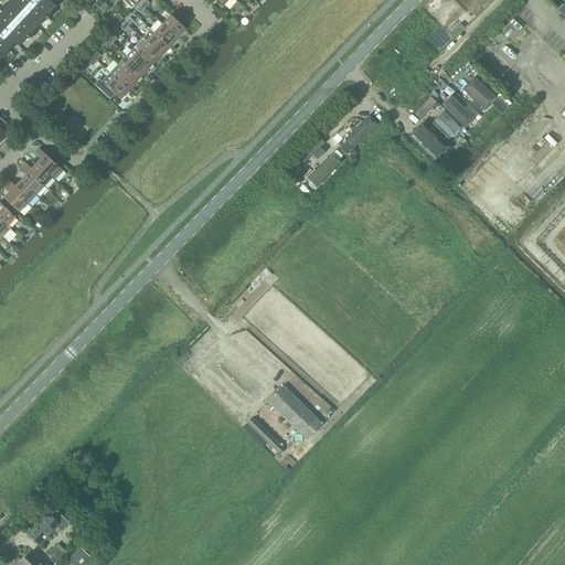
[(0,56),(2,59),(12,48),(11,46),(14,42),(20,46),(56,7),(49,0),(54,0),(59,3),(62,0),(11,0),(0,12),(0,56)]
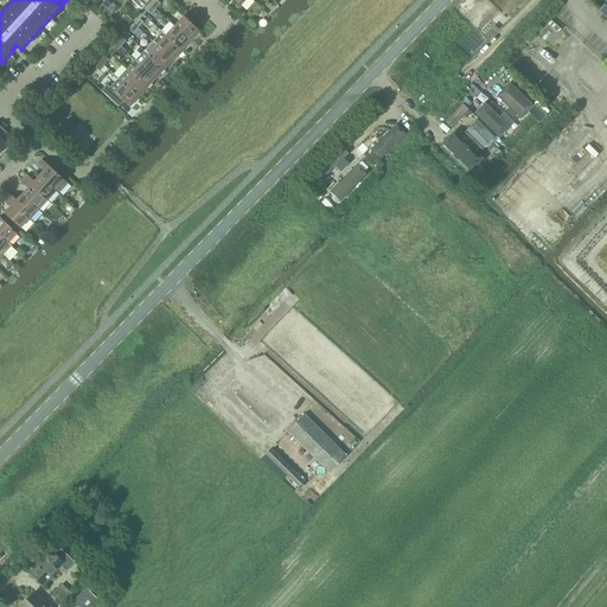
[(106,0),(102,4),(98,7),(104,12),(108,8),(112,5),(106,0)]
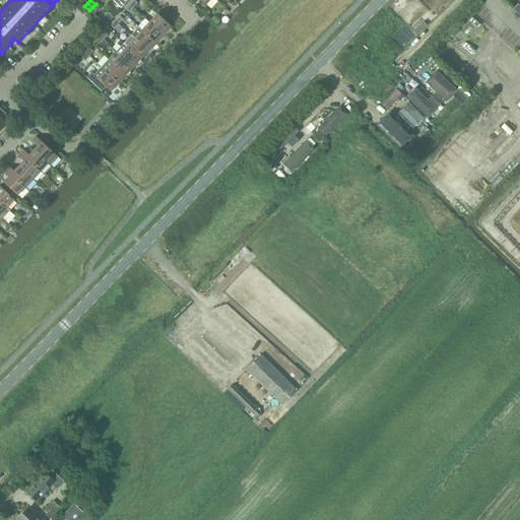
[(122,8),(129,0),(114,0),(114,1),(122,8)]
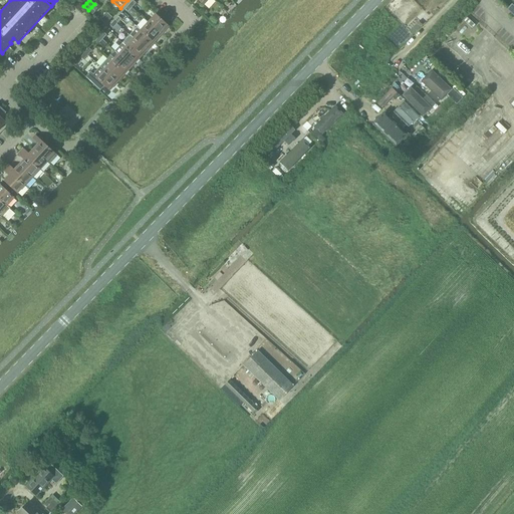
[(107,13),(103,16),(101,19),(105,24),(111,17),(107,13)]
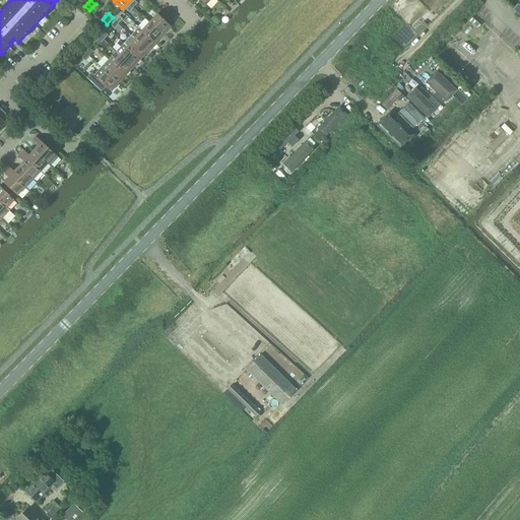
[(171,27),(157,14),(150,22),(164,36),(171,27)]
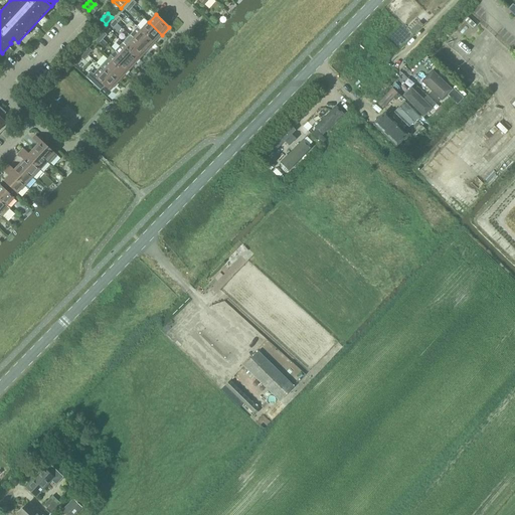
[(162,35),(149,22),(145,19),(138,27),(155,43),(162,35)]
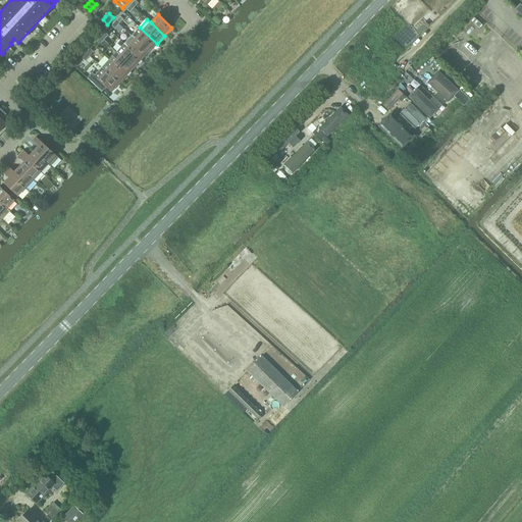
[(157,44),(140,28),(132,36),(136,40),(149,52),(157,44)]
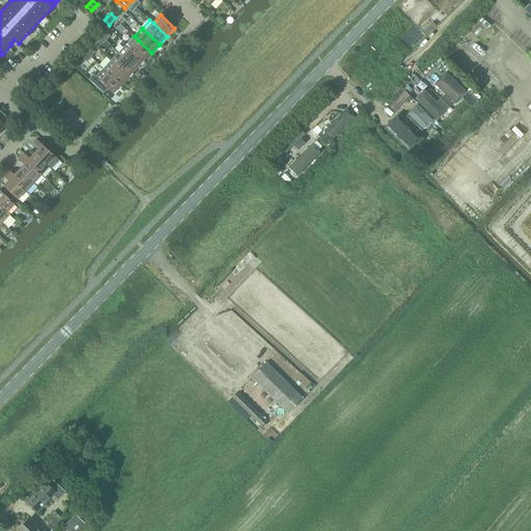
[(138,40),(130,48),(144,61),(151,53),(138,40)]
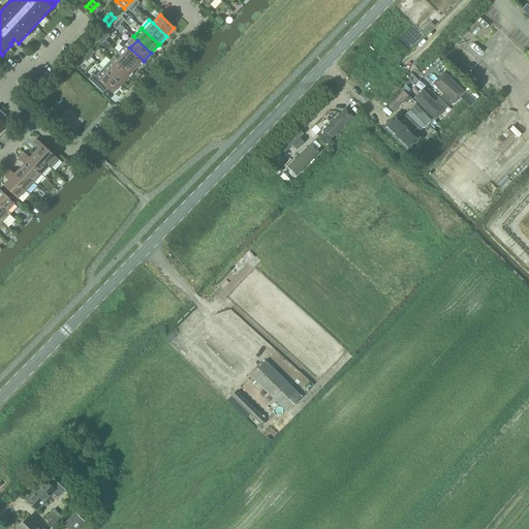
[(144,61),(129,48),(126,44),(119,53),(135,69),(144,61)]
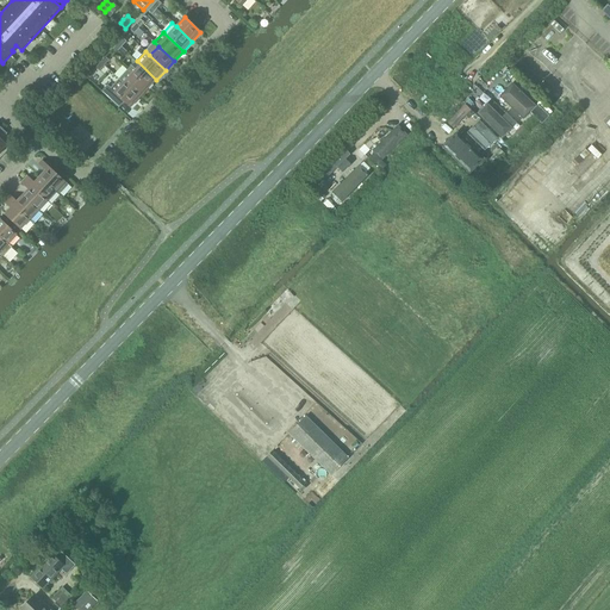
[(129,70),(148,88),(156,80),(137,61),(129,70)]
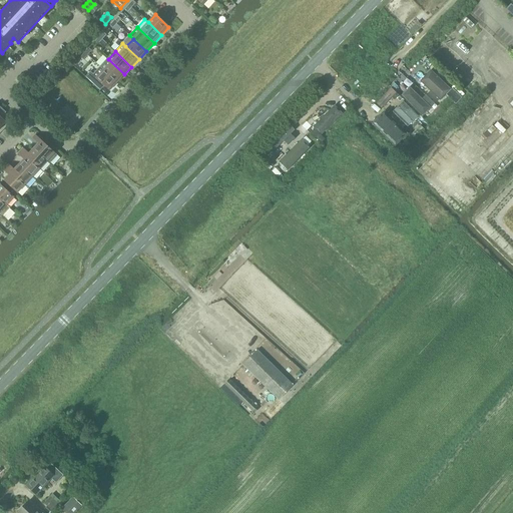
[(124,74),(108,59),(100,67),(117,82),(124,74)]
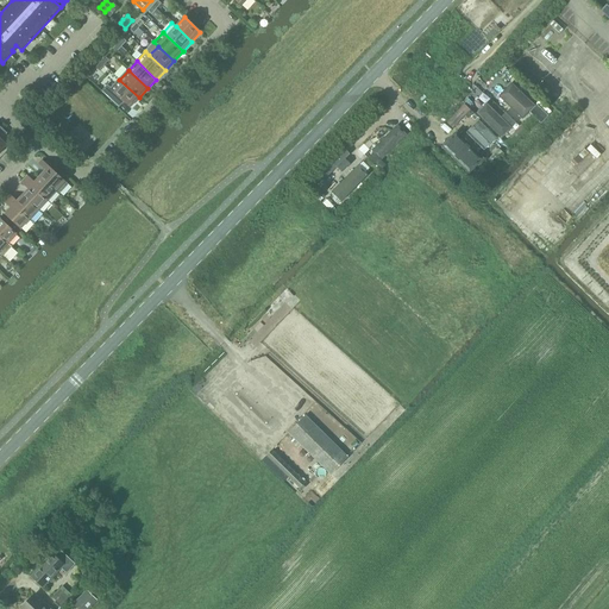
[(139,98),(119,80),(112,88),(110,86),(107,86),(101,92),(119,107),(124,102),(130,107),(139,98)]
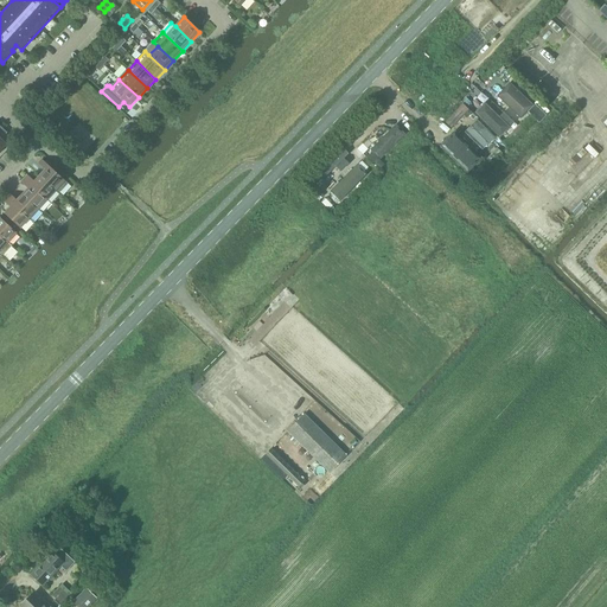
[(512,87),(499,100),(521,121),(529,113),(534,107),(512,87)]
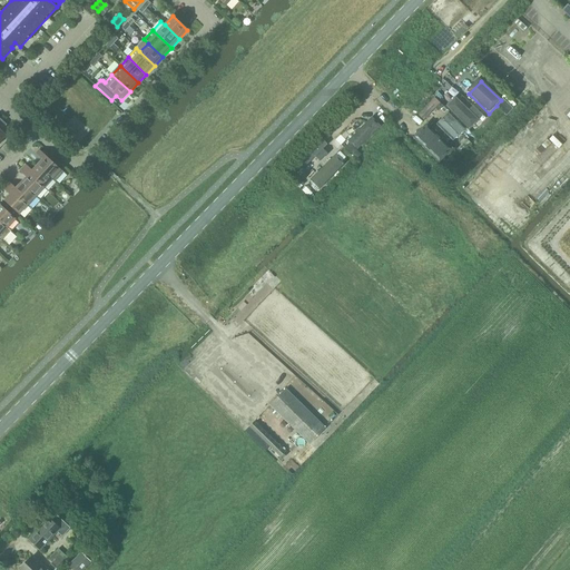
[(420,112),(426,119),(443,102),(435,96),(420,112)]
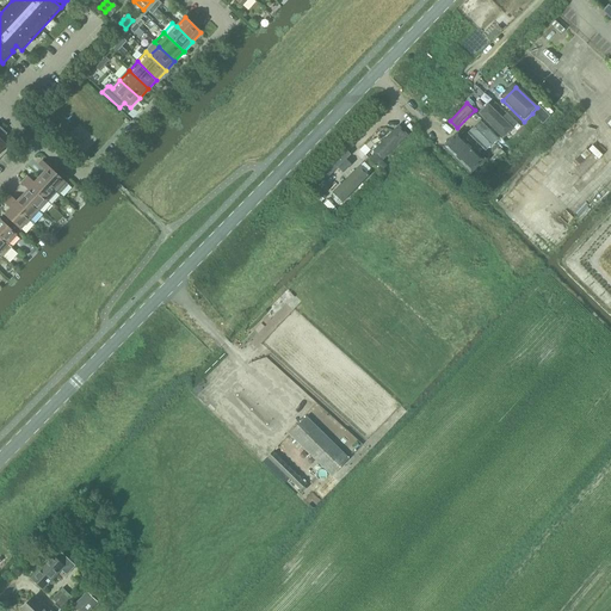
[(481,115),(506,141),(514,131),(489,106),(481,115)]
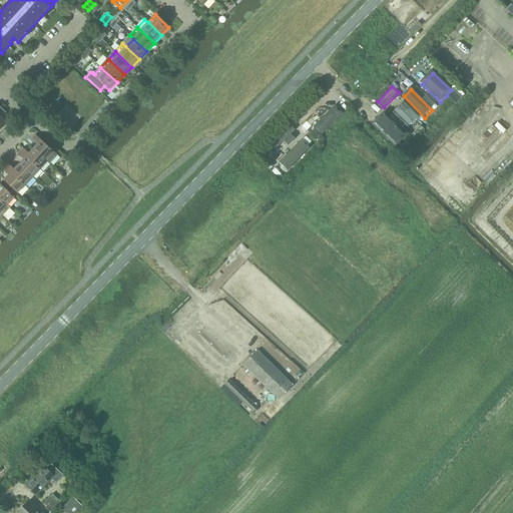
[(451,90),(447,95),(449,97),(452,100),(456,104),(462,98),(452,89),(451,90)]
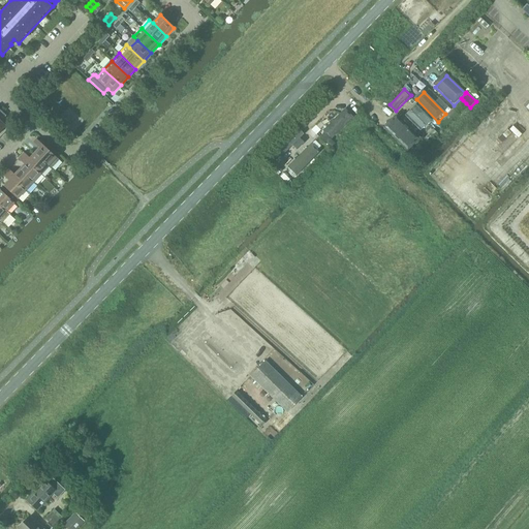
[(457,114),(466,103),(463,100),(454,110),(457,114)]
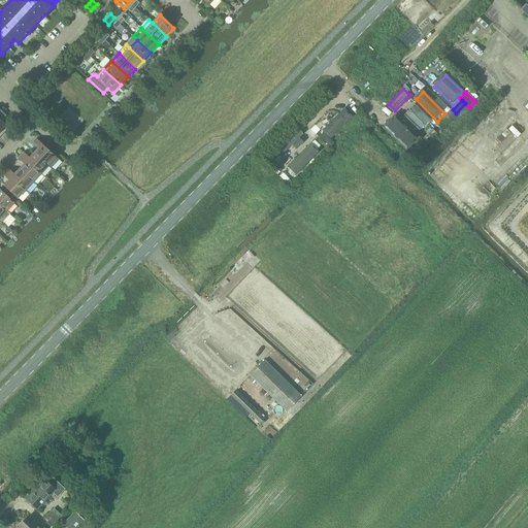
[(331,105),(326,101),(310,118),(315,122),(331,105)]
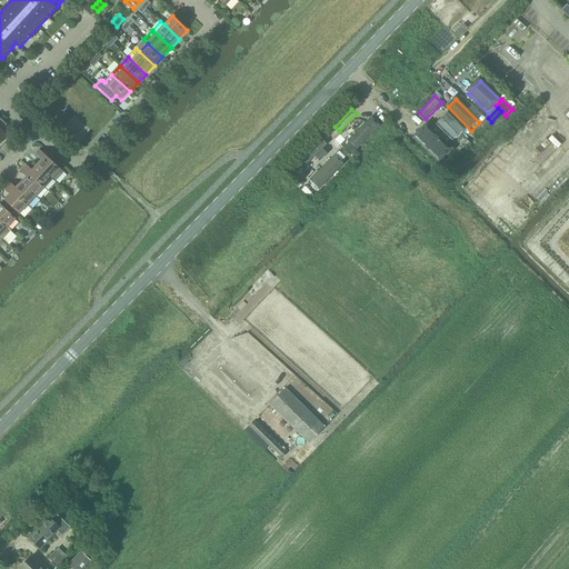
[(449,115),(437,126),(453,142),(465,130),(449,115)]
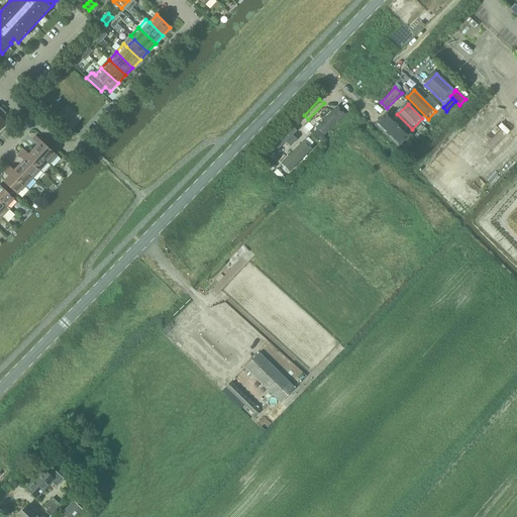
[(346,118),(337,109),(317,127),(326,137),(346,118)]
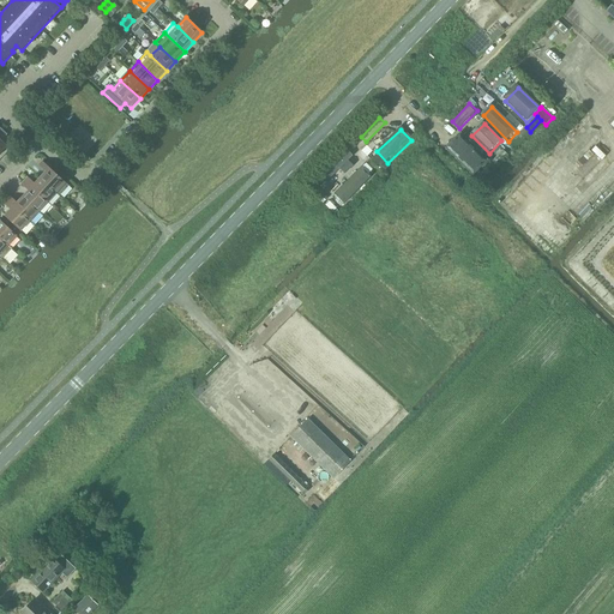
[(513,149),(524,138),(521,133),(510,144),(513,149)]
